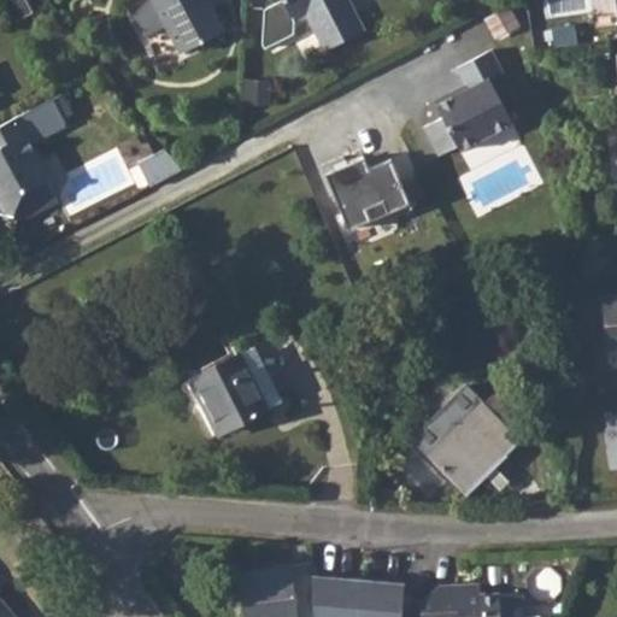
[(152,0),(181,54),(225,30),(209,0),(152,0)]
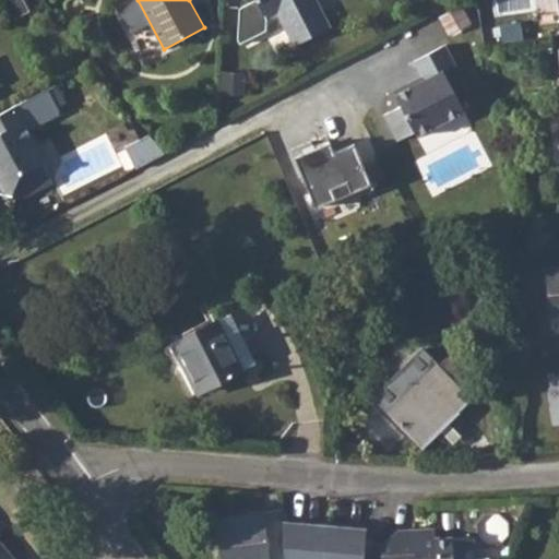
[(257,0),(240,9),(239,39),(242,45),(269,31),(268,20),(280,13),(297,45),(334,25),(319,0),(257,0)]
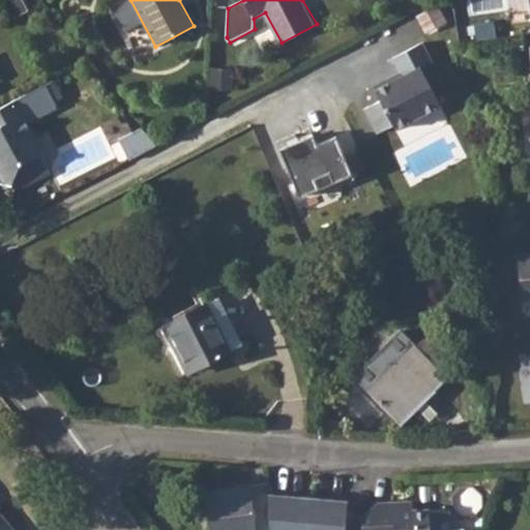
[(422,39),(393,55),(401,68),(404,67),(406,70),(393,78),(391,75),(374,83),(382,97),(365,106),(379,129),(394,121),(396,125),(441,101),(421,64),(433,58),(422,39)]
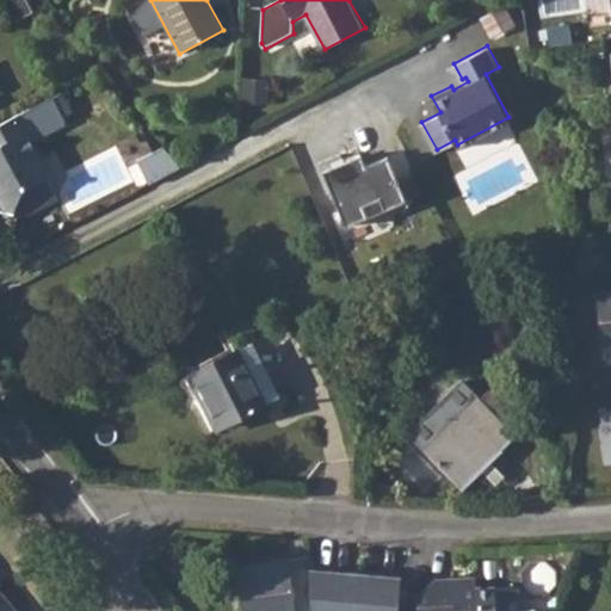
[(267,81),(244,80),(242,100),(267,102),(267,81)]
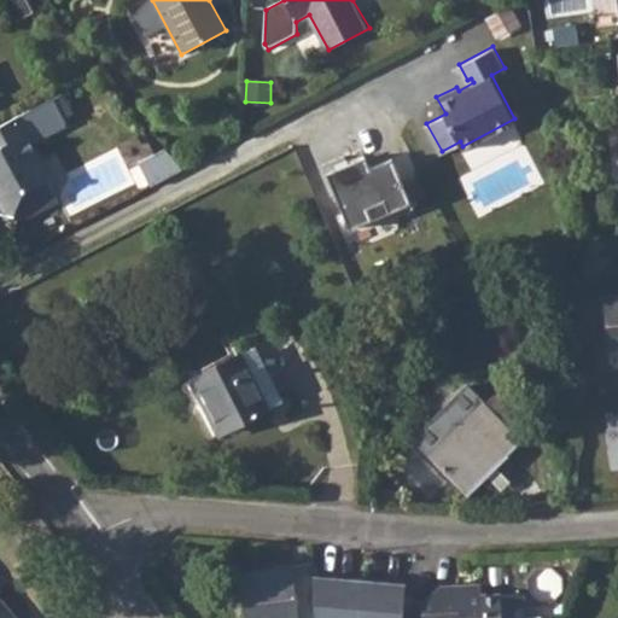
[(53,99),(0,127),(0,213),(16,216),(19,222),(59,202),(48,180),(50,179),(29,141),(27,135),(40,128),(44,134),(65,122),(53,99)]
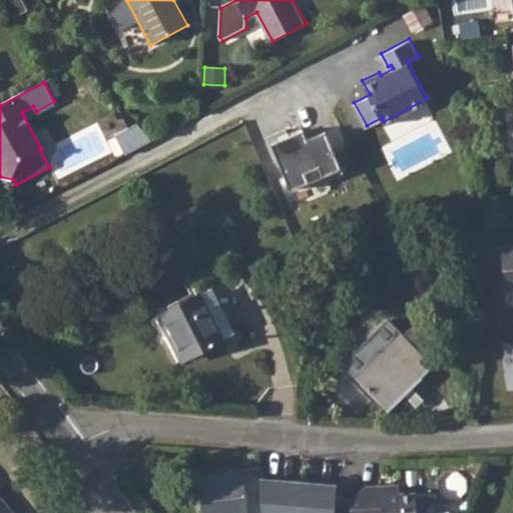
[(22,112),(24,117),(36,111),(33,106),(22,112)]
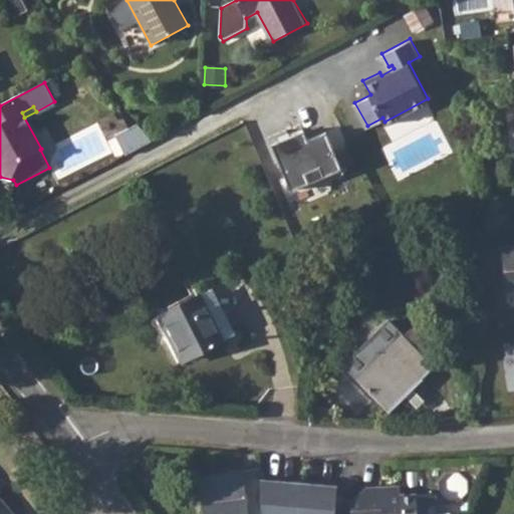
[(141,123),(117,137),(127,153),(150,140),(141,123)]
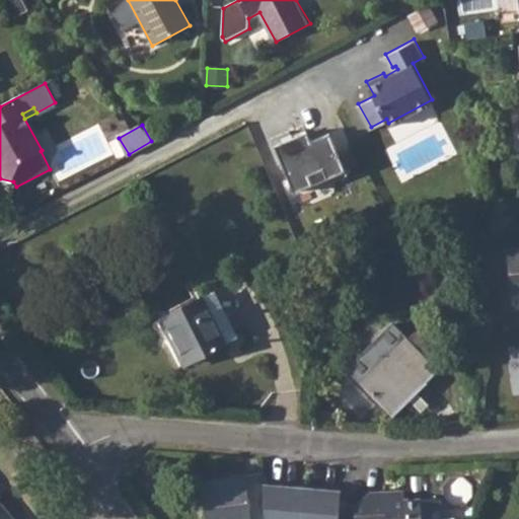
[(290,131),(272,139),(294,193),(313,184),(309,175),(322,169),(326,178),(346,170),(329,133),(311,141),(307,132),(293,138),(290,131)]
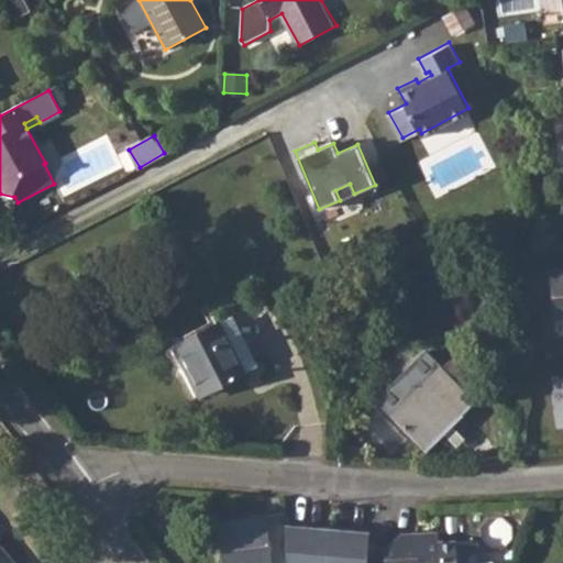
[(562,144),(552,145),(554,162),(562,161),(562,144)]
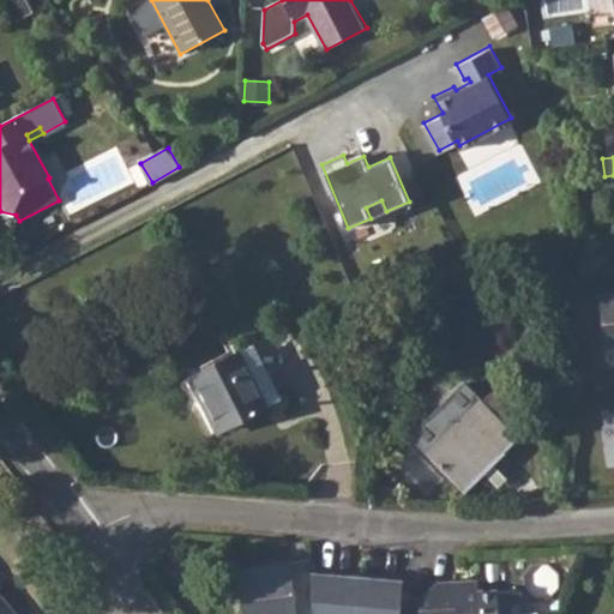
[(613,295),(601,296),(605,349),(613,348),(613,295)]
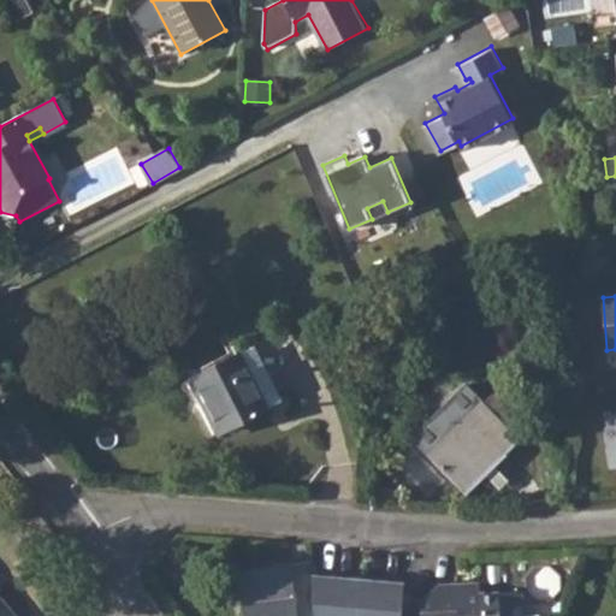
[(241,354),(268,406),(278,400),(252,348),(241,354)]
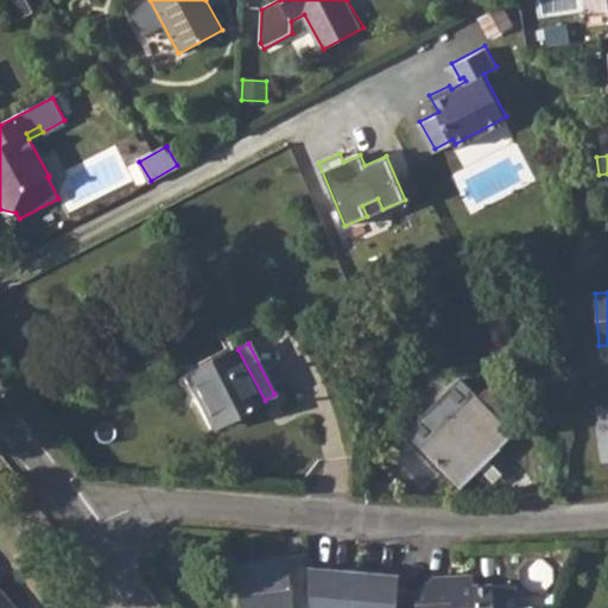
[(238,349),(190,373),(219,425),(265,400),(238,349)]
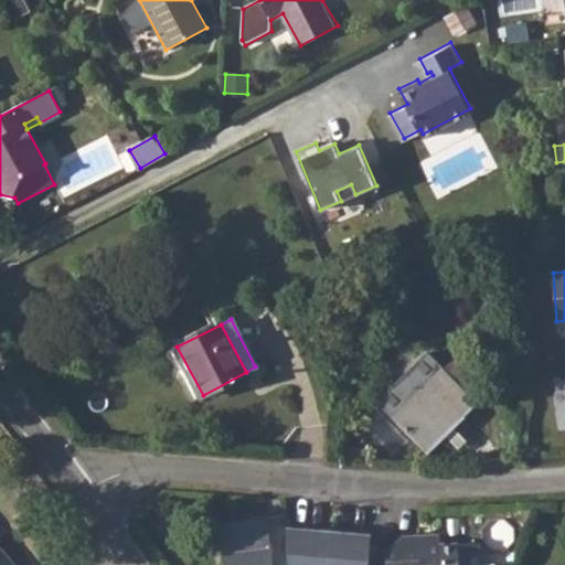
[(467,345),(445,368),(478,402),(490,391),(479,379),(489,369),(467,345)]
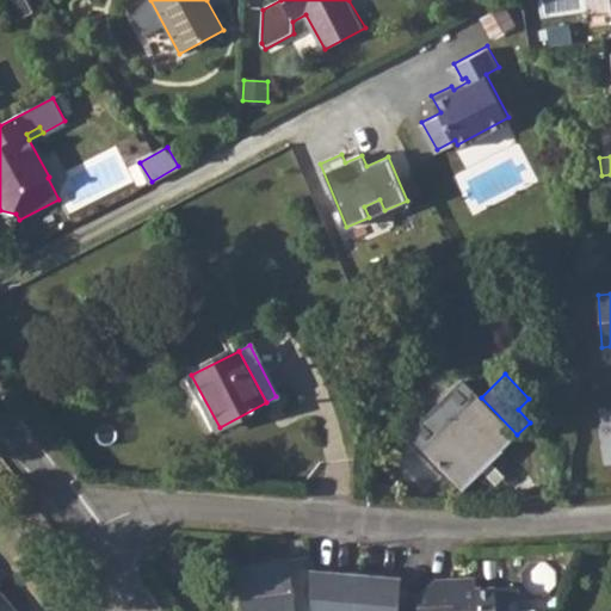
[(409,436),(463,488),(517,434),(481,397),(466,381),(409,436)]
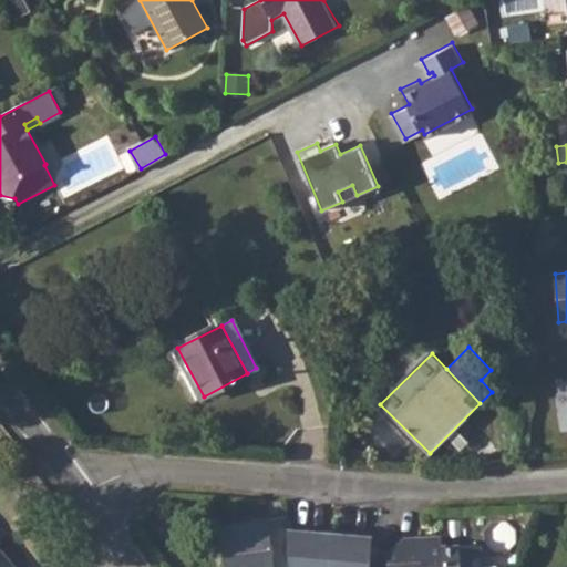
[(290,566),(287,527),(287,516),(219,527),(225,566),(290,566)]
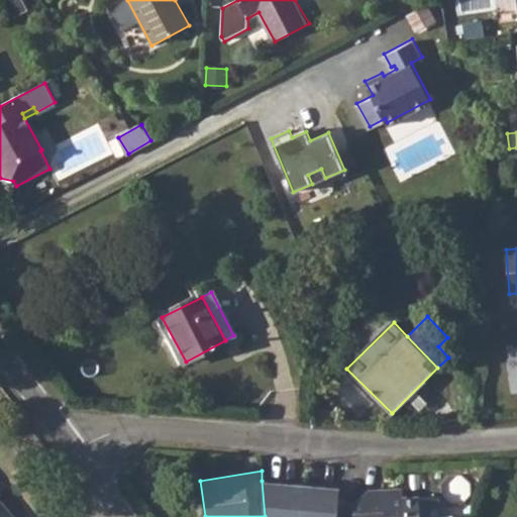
[(336,516),(339,487),(262,481),(265,516),(336,516)]
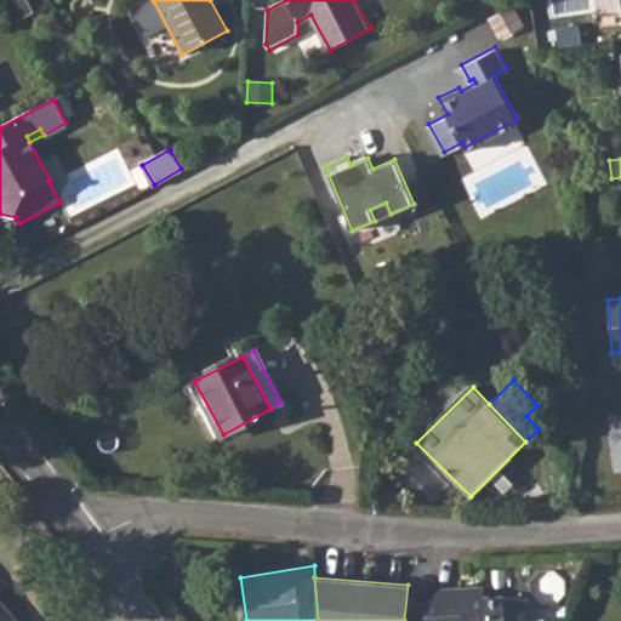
[(463,586),(443,587),(423,604),(425,620),(529,620),(530,620),(528,596),(484,598),(463,599),(463,586)]
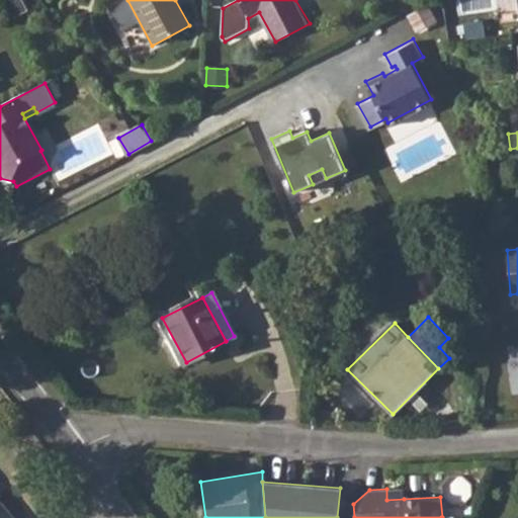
[(403,489),(386,489),(386,500),(404,499),(403,489)]
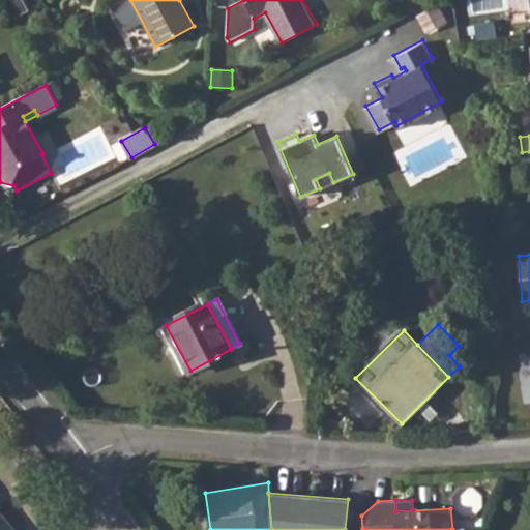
[(0,529),(12,529),(0,514),(0,529)]
